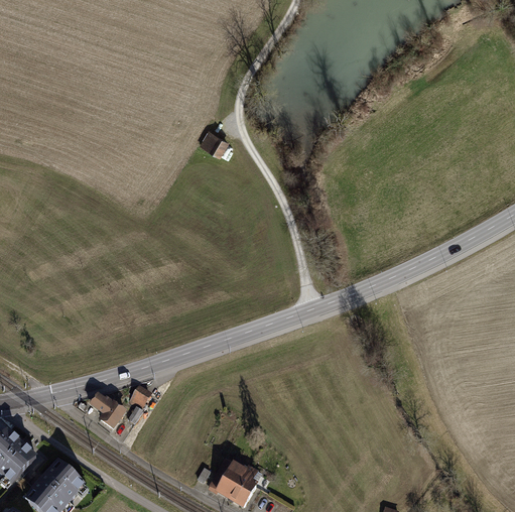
[(222,156),(232,142),(212,129),(202,143),(222,156)]
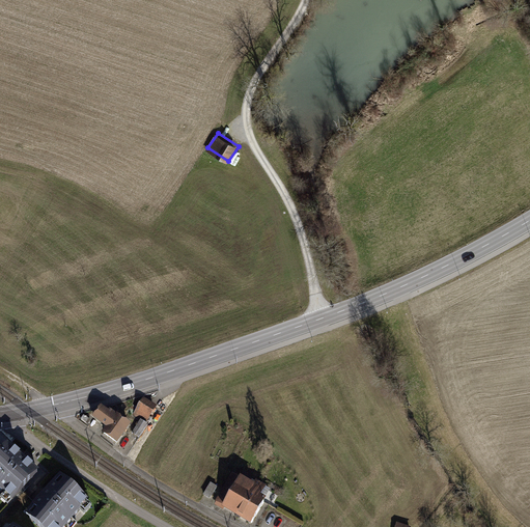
[(159,403),(145,393),(135,410),(148,419),(159,403)]
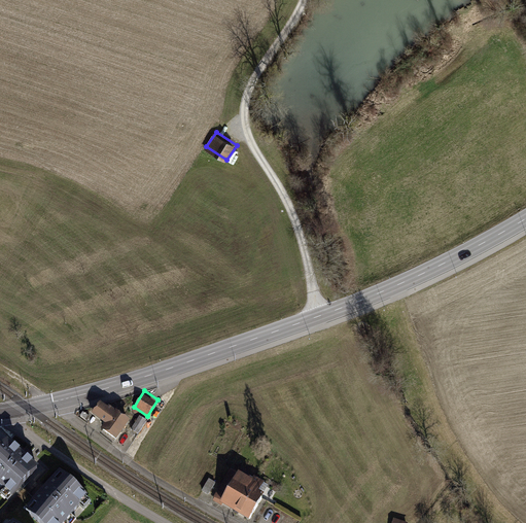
[(101,398),(93,411),(106,420),(103,426),(117,437),(132,417),(110,402),(109,404),(101,398)]
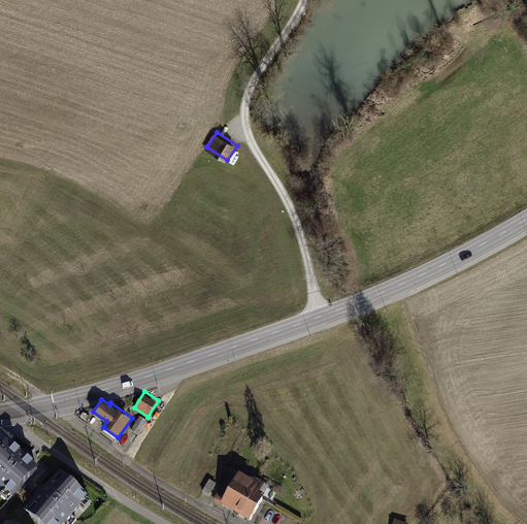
[(147,418),(140,413),(132,426),(139,431),(147,418)]
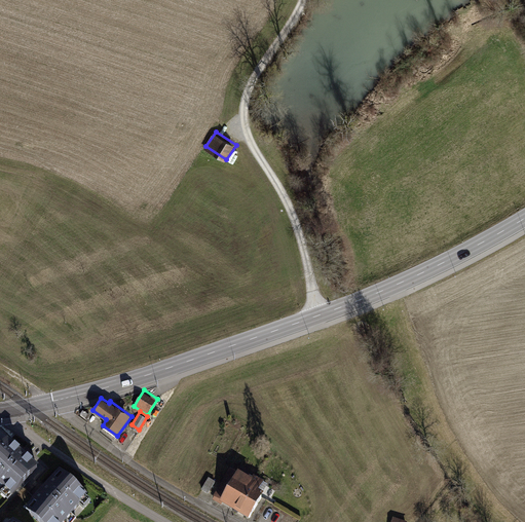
[(0,443),(0,479),(13,491),(40,462),(8,434),(0,443)]
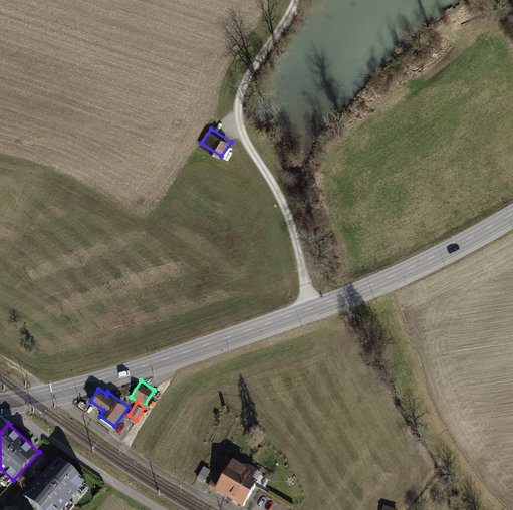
[(24,493),(43,509),(59,509),(87,481),(59,455),(24,493)]
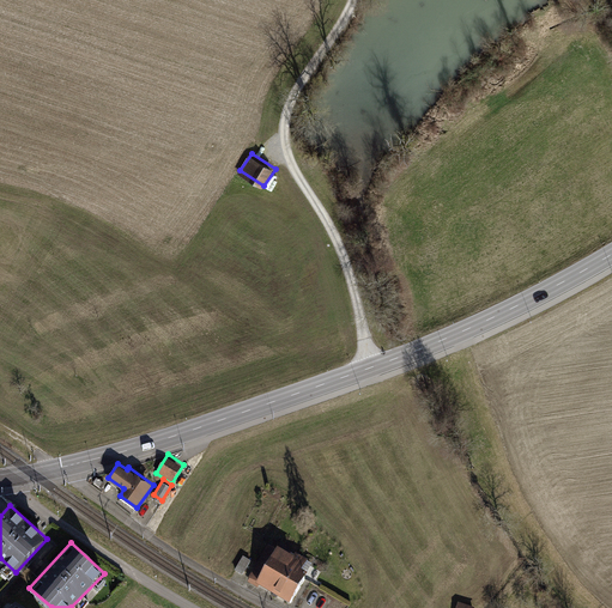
[(270,542),(248,578),(290,603),(309,571),(302,567),(309,557),(296,549),(294,554),(278,546),(277,547),(270,542)]
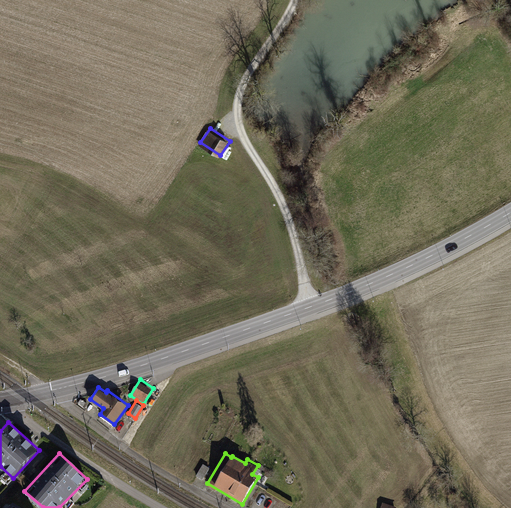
[(211,465),(204,461),(197,474),(203,478),(211,465)]
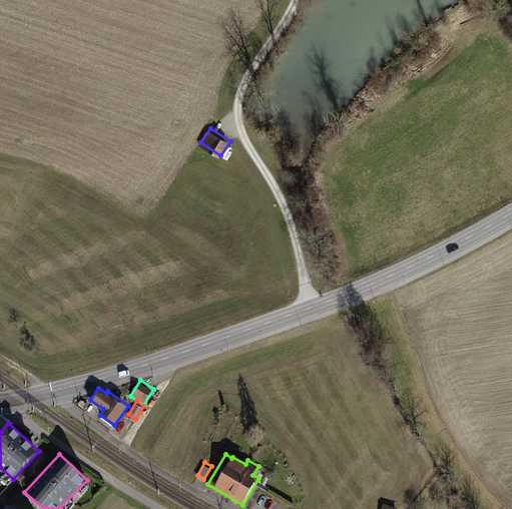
[(398,508),(400,504),(386,499),(382,508),(398,508)]
